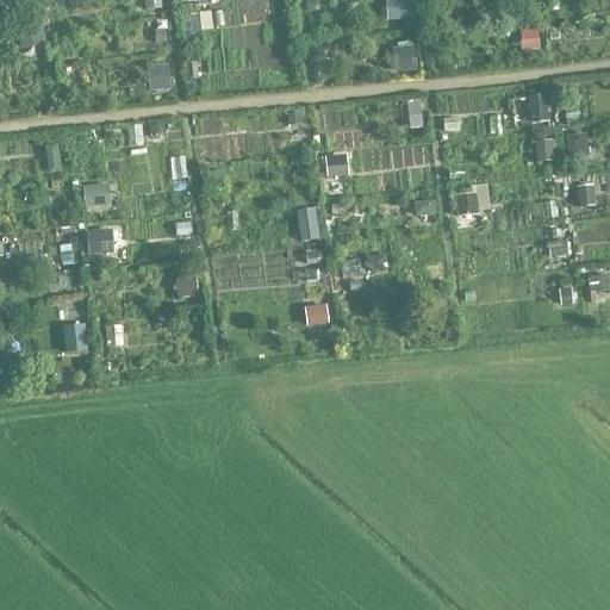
[(386,0),(388,19),(410,18),(409,0),(386,0)]
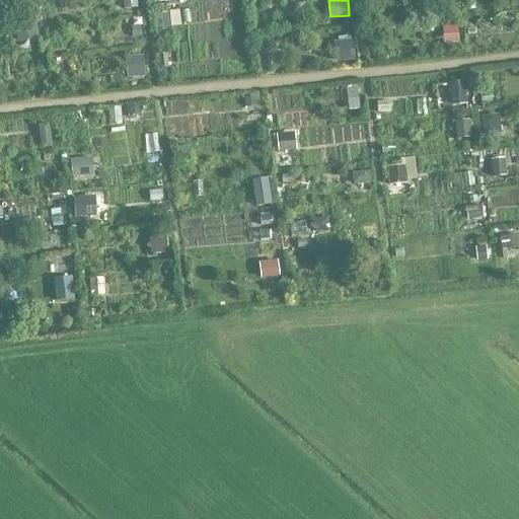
[(180,25),(179,11),(155,12),(156,26),(180,25)]
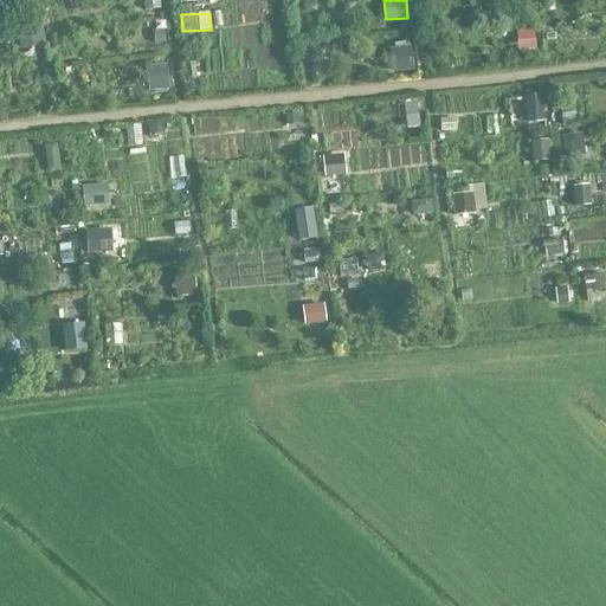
[(520,49),(537,47),(536,27),(519,27),(520,49)]
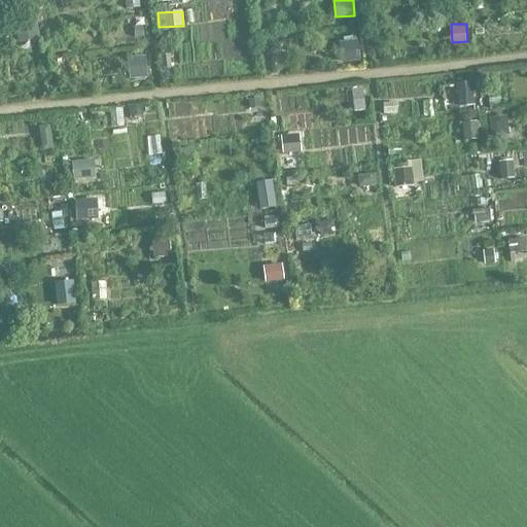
[(341,60),(360,60),(360,37),(341,38),(341,60)]
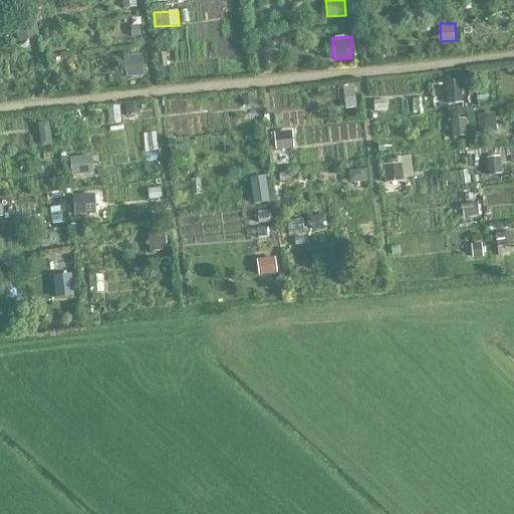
[(124,54),(127,74),(146,72),(143,52),(124,54)]
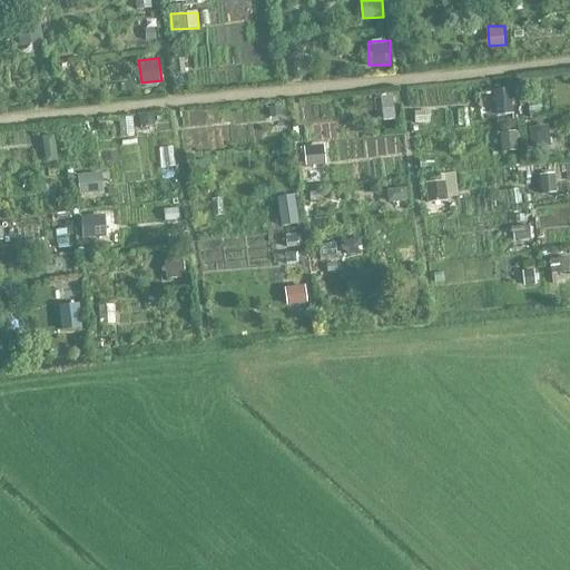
[(512,86),(493,89),(498,114),(516,110),(512,86)]
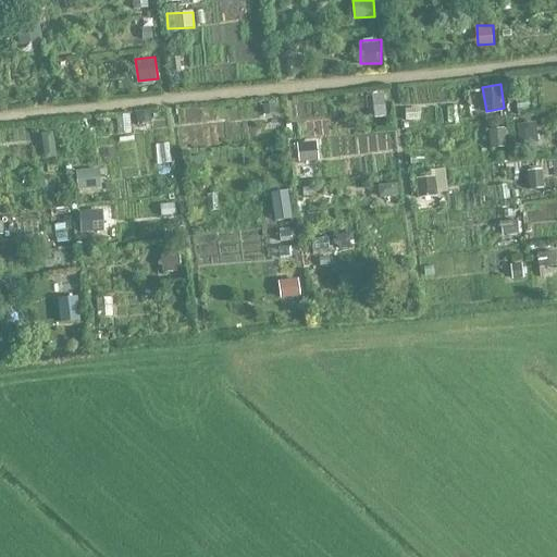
[(509,121),(510,143),(539,141),(539,120),(509,121)]
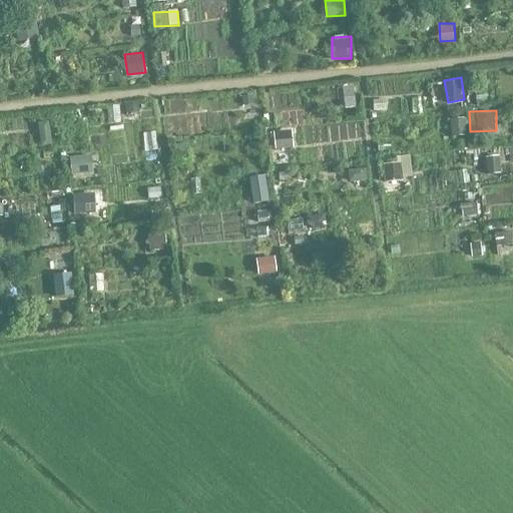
[(451,116),(452,134),(465,134),(465,116),(451,116)]
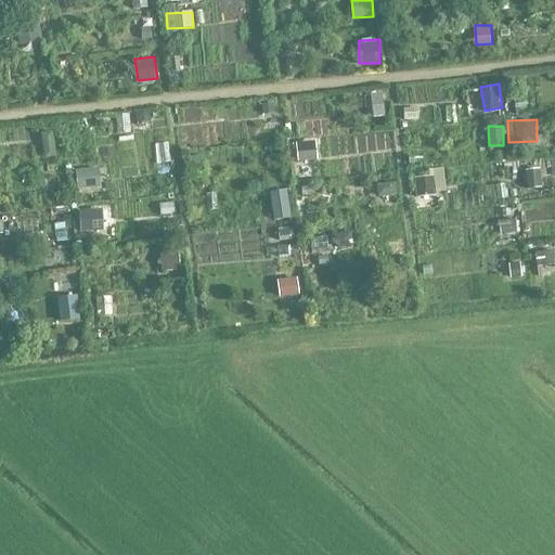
[(299,158),(319,157),(318,141),(299,141),(299,158)]
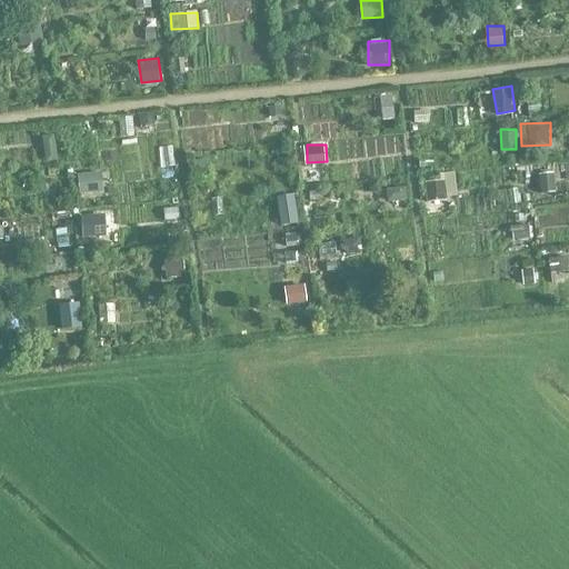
[(80,192),(101,191),(99,171),(78,172),(80,192)]
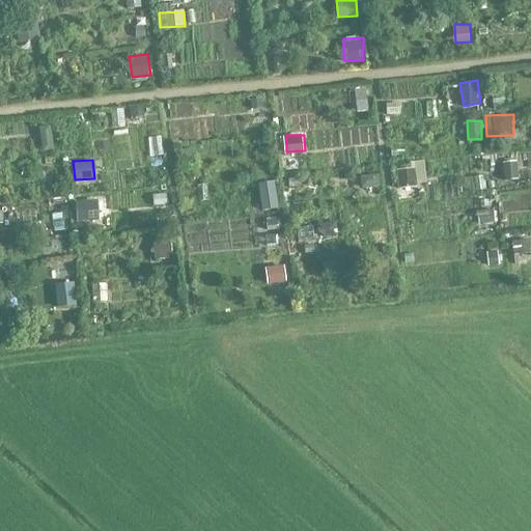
[(412,160),(412,167),(397,167),(397,183),(427,182),(426,160),(412,160)]
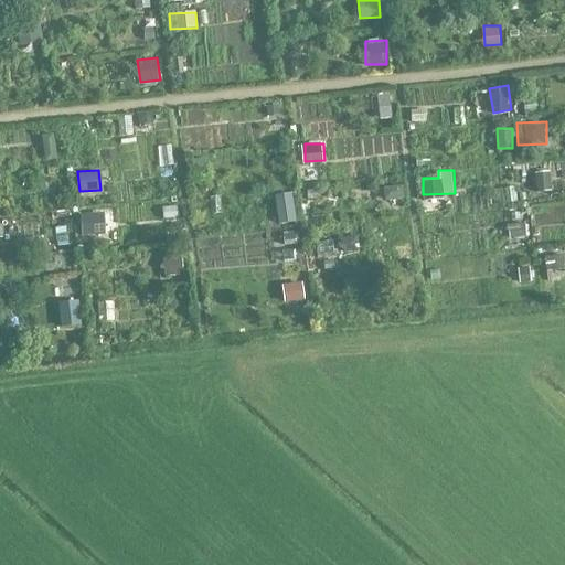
[(280,223),(298,220),(294,191),(275,194),(280,223)]
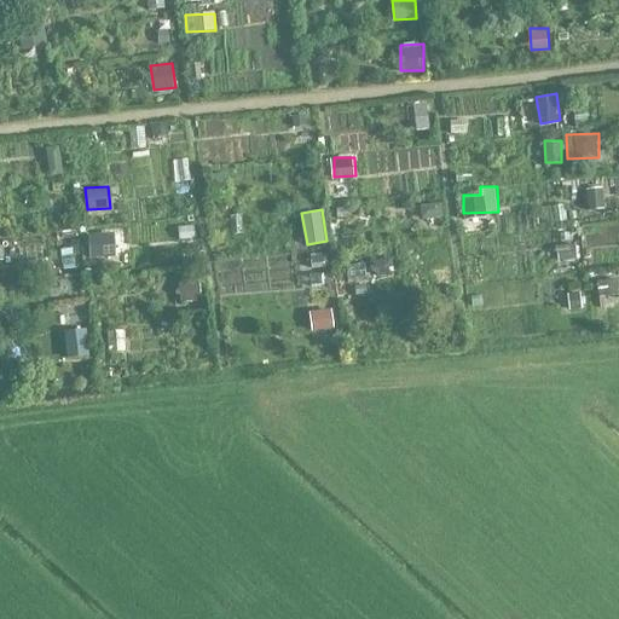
[(90,255),(116,255),(116,232),(90,233),(90,255)]
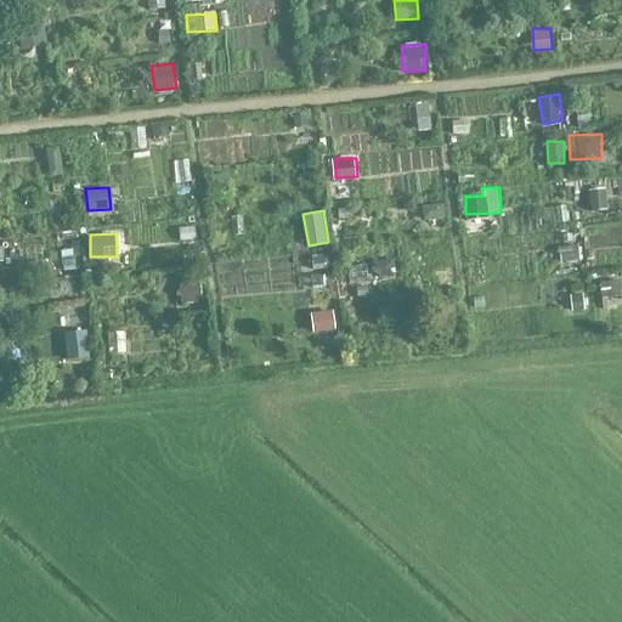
[(314,329),(335,329),(334,310),(312,311),(314,329)]
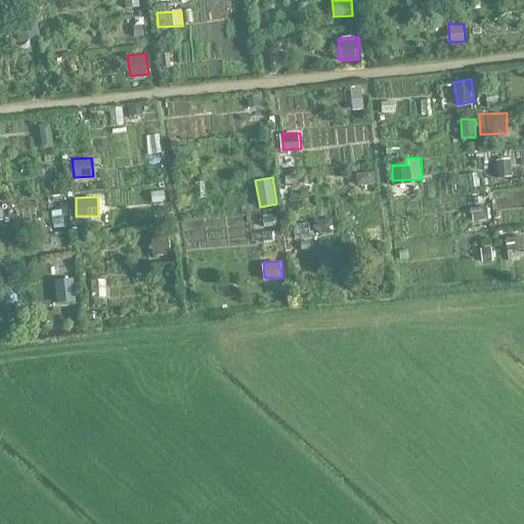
[(58,302),(77,299),(74,277),(55,279),(58,302)]
